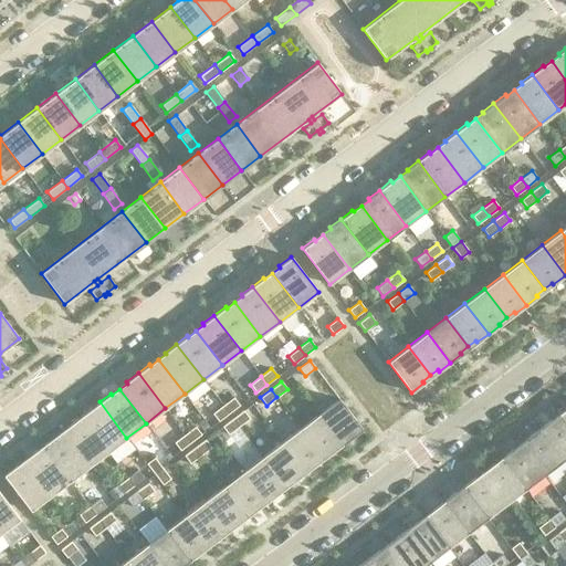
[(233,397),(222,405),(229,413),(239,405),(233,397)]
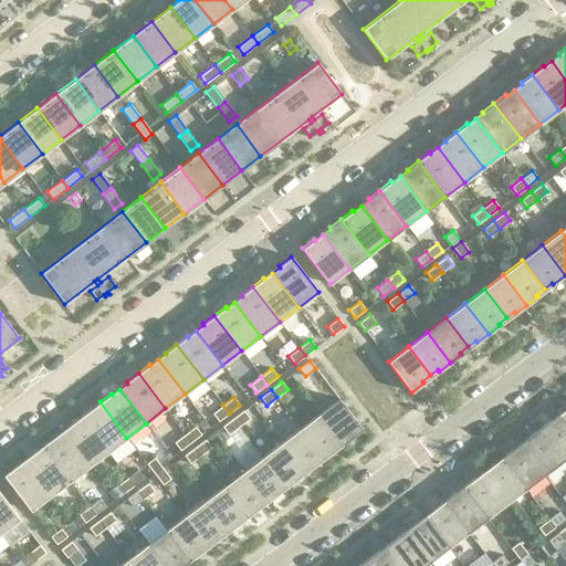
[(362,429),(338,399),(318,413),(341,442),(348,437),(349,439),(362,429)]
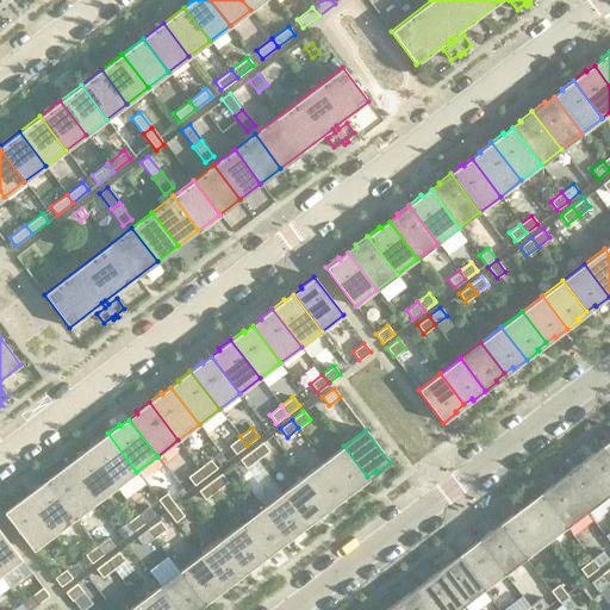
[(136,472),(107,433),(106,434),(107,436),(101,440),(100,439),(86,449),(116,487),(136,472)]
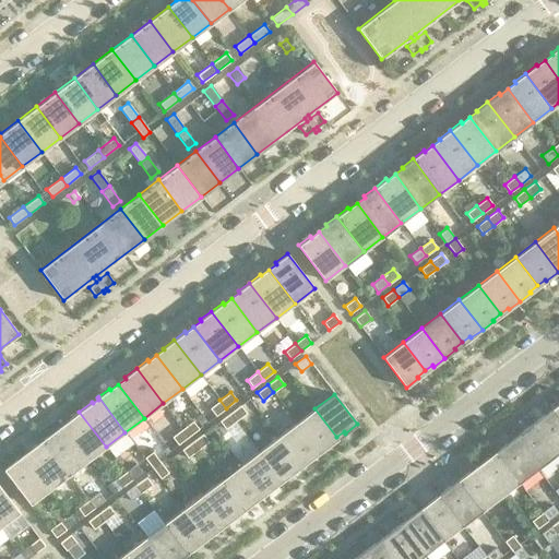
[(226,408),(219,400),(210,408),(215,416),(226,408)]
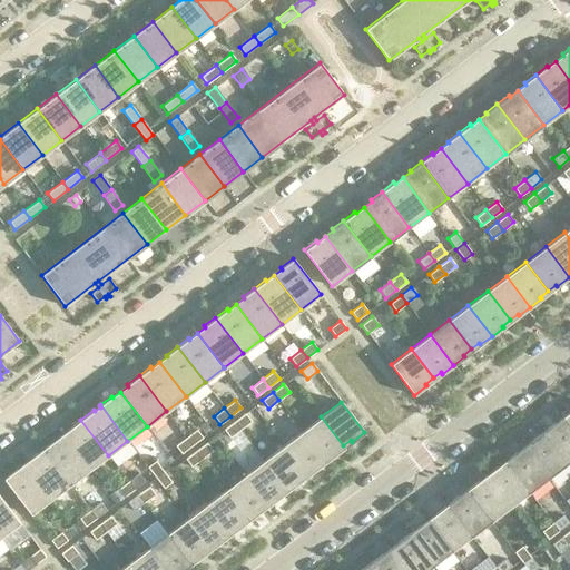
[(251,421),(245,413),(234,421),(241,430),(251,421)]
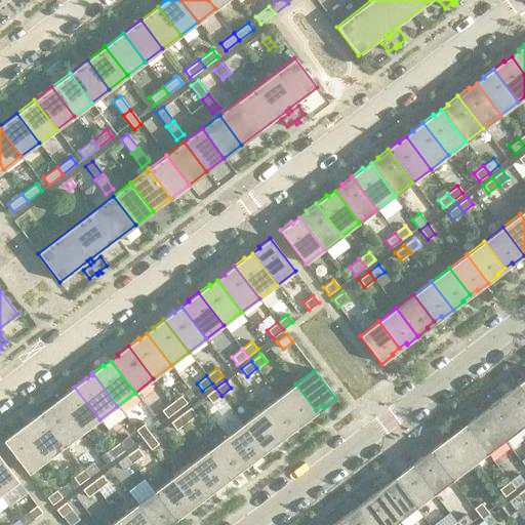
[(316,410),(295,384),(278,397),(299,426),(310,417),(309,416),(316,410)]
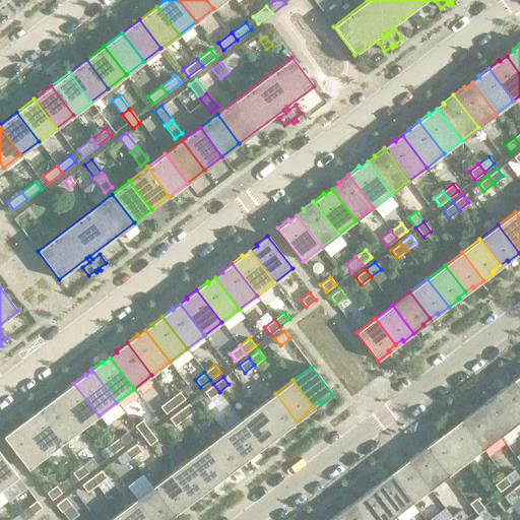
[(519,419),(519,389),(514,382),(507,387),(506,386),(496,393),(517,423),(519,419)]
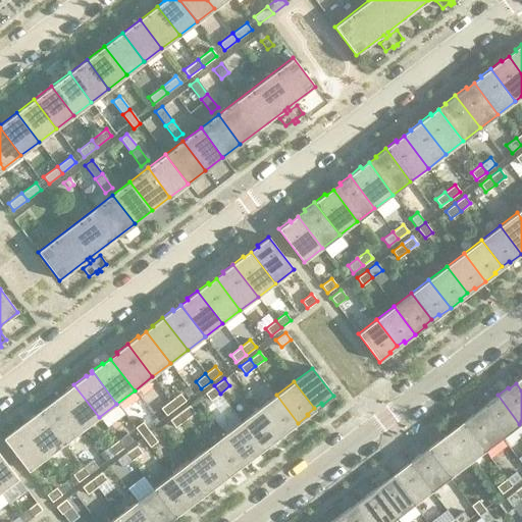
[(99,417),(73,384),(63,392),(64,394),(57,399),(82,430),(99,417)]
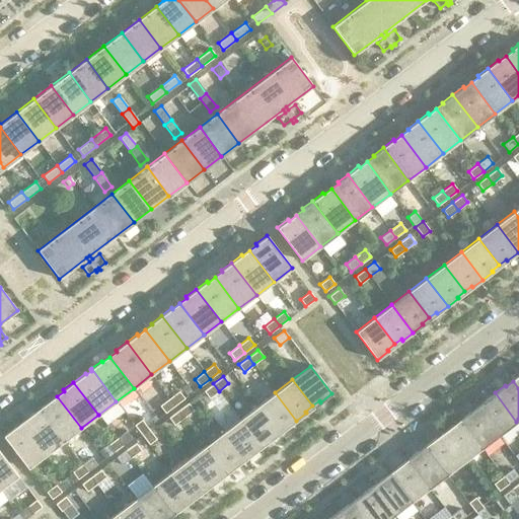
[(219,391),(213,383),(204,391),(209,398),(219,391)]
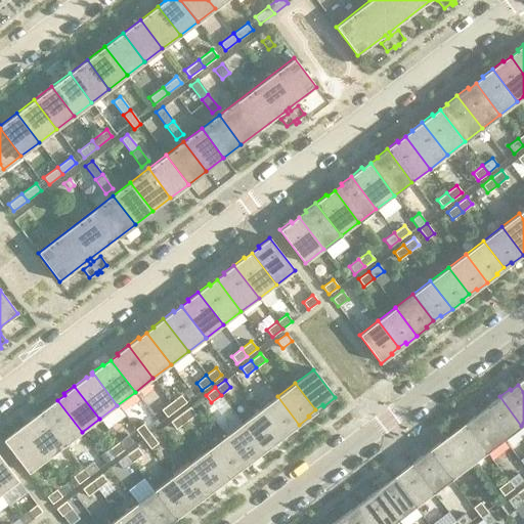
[(180,395),(170,402),(176,409),(186,402),(180,395)]
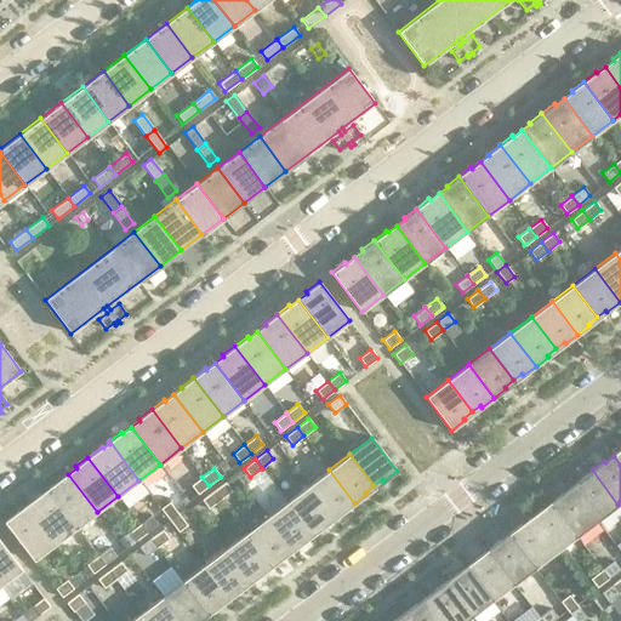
[(354,503),(329,469),(308,485),(332,518),(341,511),(342,513),(354,503)]
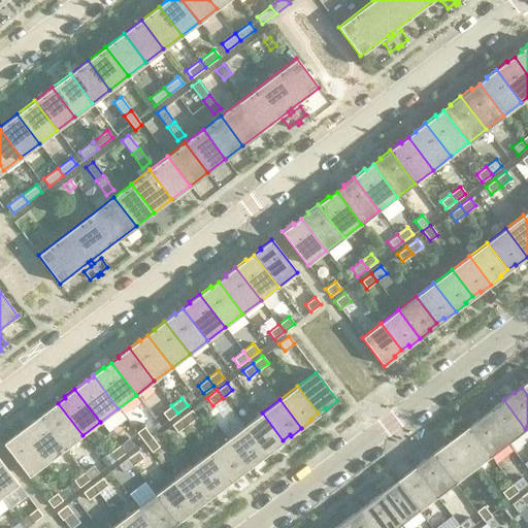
[(525,429),(503,399),(492,407),(493,408),(486,415),(507,442),(525,429)]
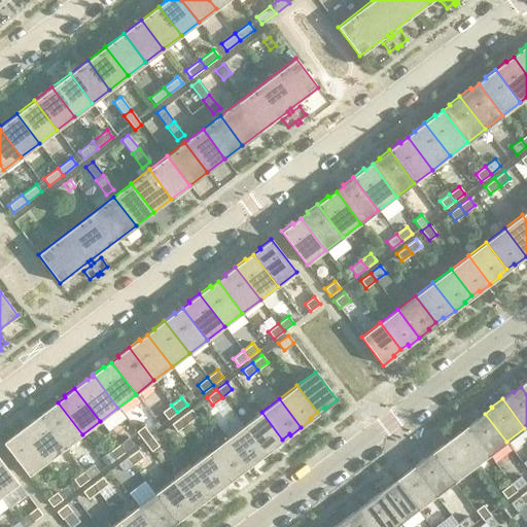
[(82,434),(58,402),(50,408),(49,407),(39,415),(65,448),(82,434)]
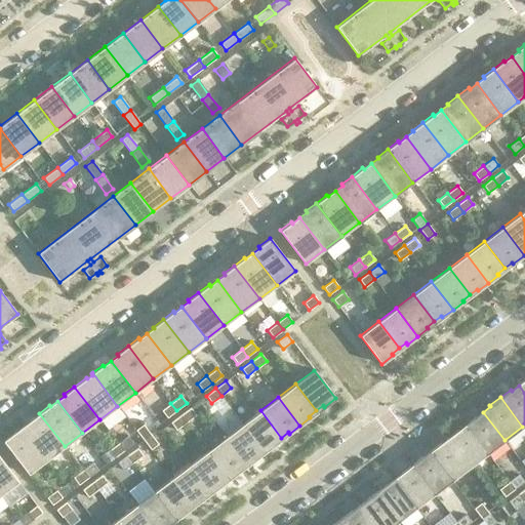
[(176,410),(170,403),(161,410),(166,417),(176,410)]
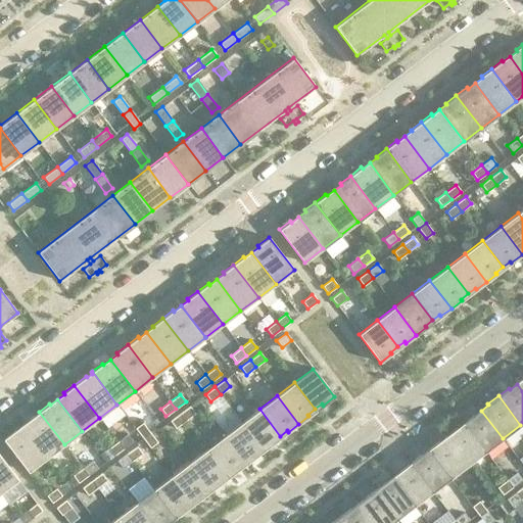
[(195,414),(189,406),(180,414),(185,421),(195,414)]
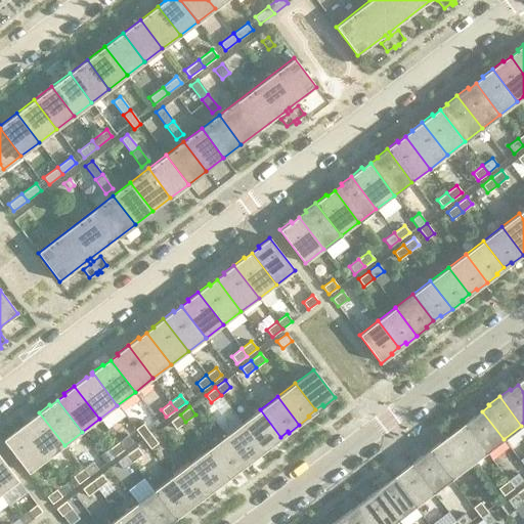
[(280,437),(260,409),(243,423),(264,451),(274,443),(273,442),(280,437)]
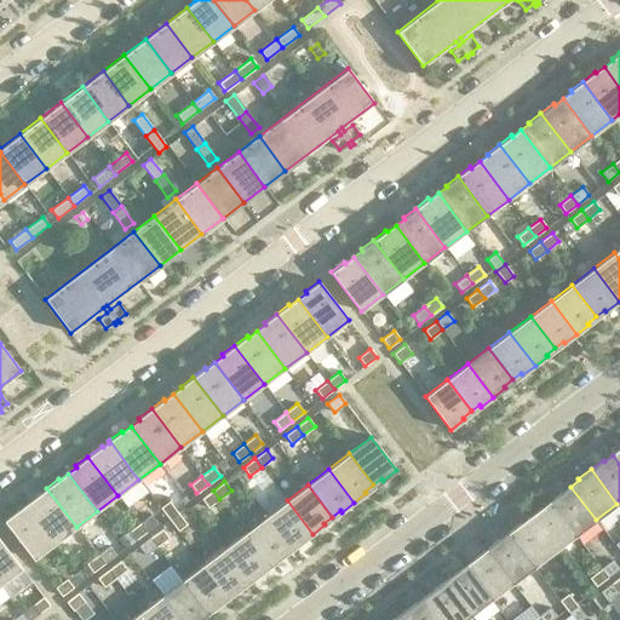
[(596,520),(570,487),(562,493),(561,492),(549,500),(575,535),(596,520)]
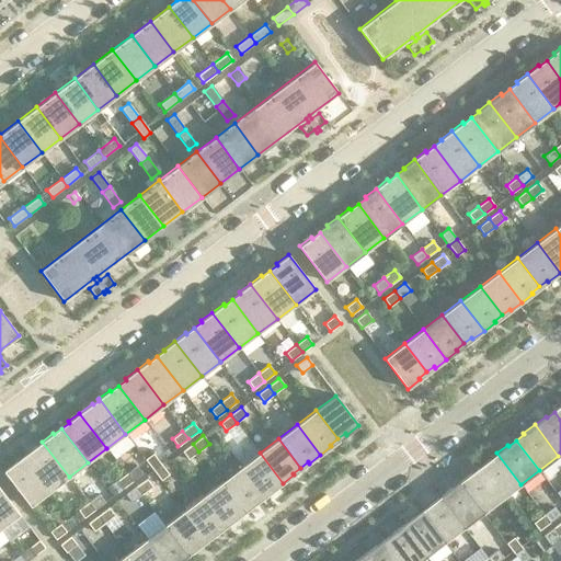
[(69,477),(42,442),(31,449),(32,451),(24,457),(50,491),(69,477)]
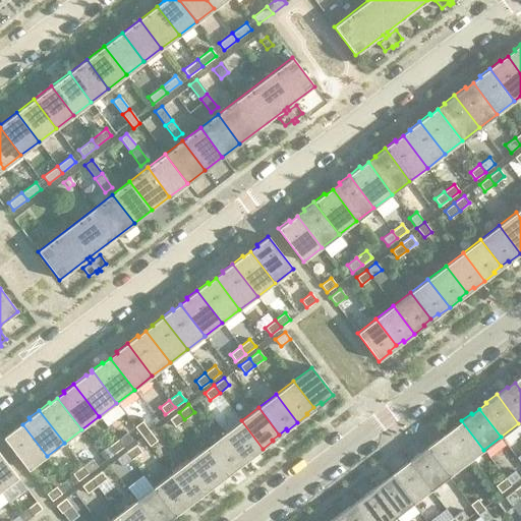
[(184,419),(179,412),(169,419),(175,426),(184,419)]
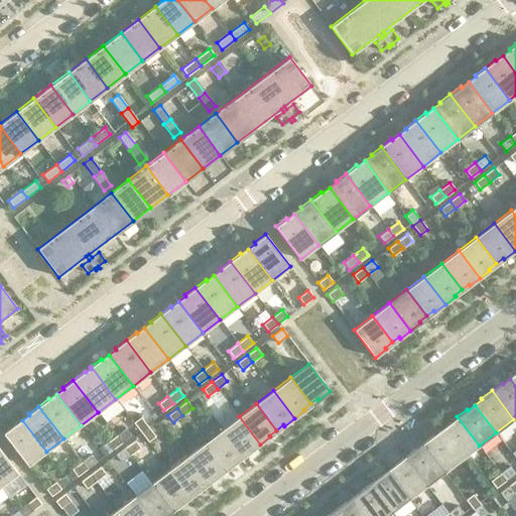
[(260,444),(239,416),(222,429),(242,457),(249,450),(250,453),(260,444)]
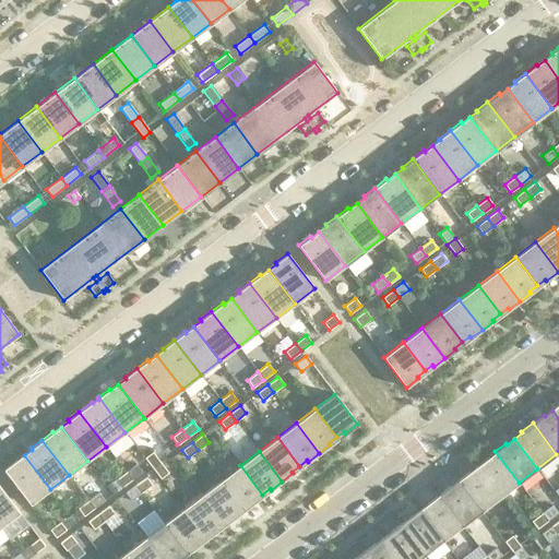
[(519,483),(495,451),(484,460),(485,462),(477,467),(500,497),(519,483)]
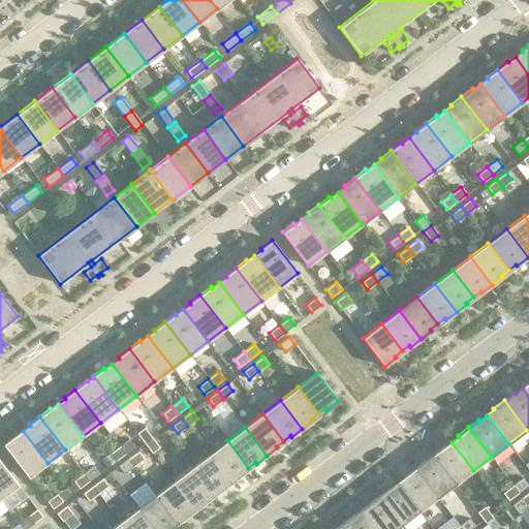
[(136,433),(144,443),(151,437),(144,428),(136,433)]
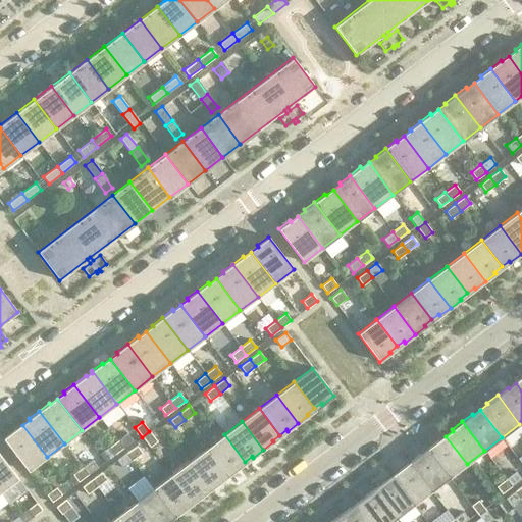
[(47,457),(22,425),(15,430),(14,429),(3,437),(29,471),(47,457)]
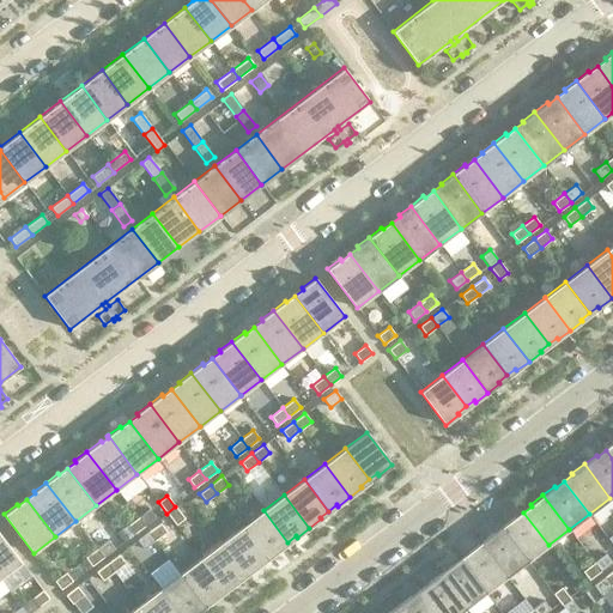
[(184,519),(175,507),(167,514),(176,525),(184,519)]
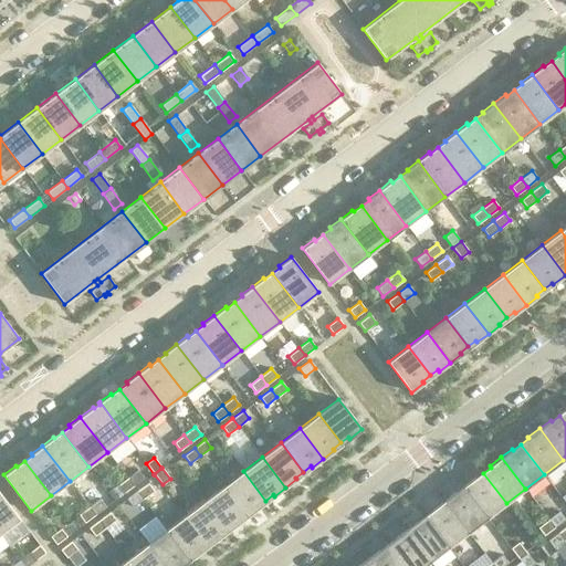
[(137,470),(127,478),(133,485),(144,478),(137,470)]
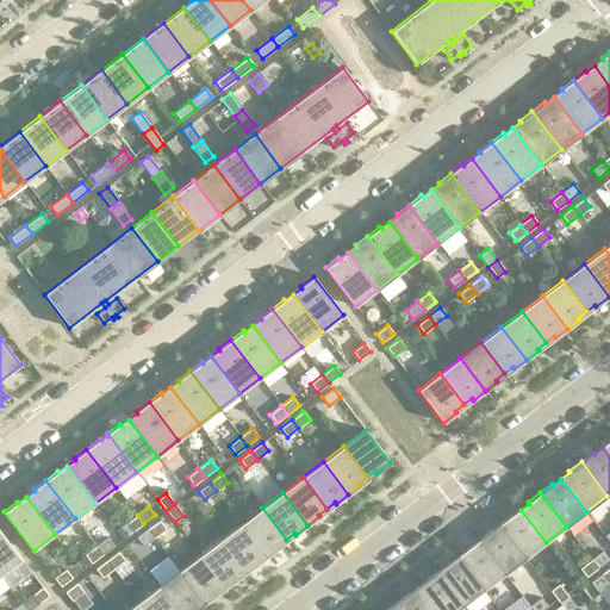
[(286,540),(262,508),(241,523),(266,556),(279,547),(277,546),(286,540)]
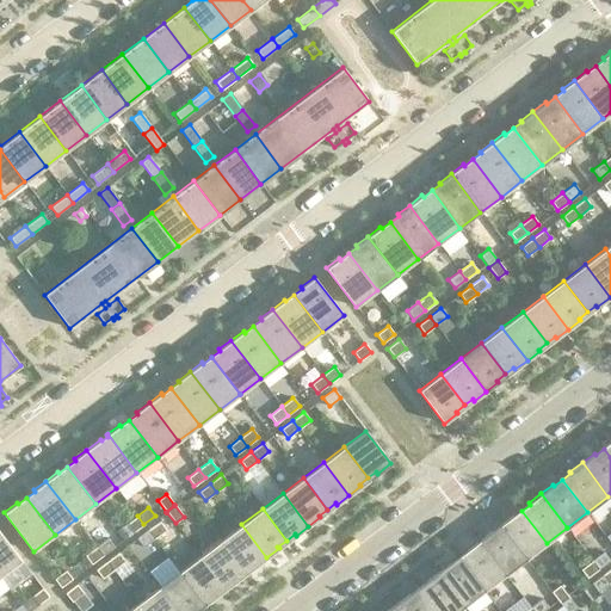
[(547,543),(522,511),(513,517),(512,516),(500,525),(526,559),(547,543)]
